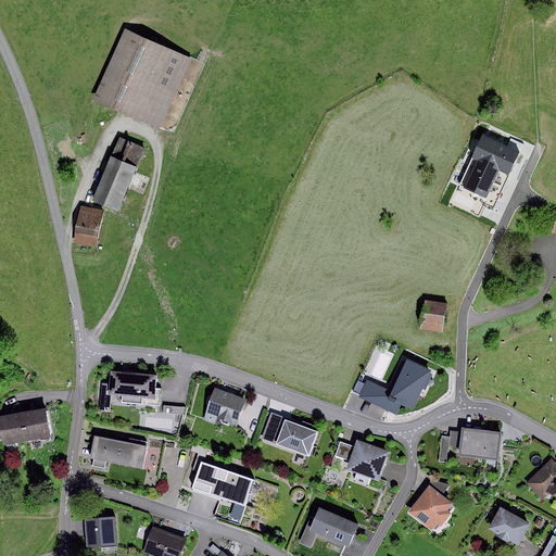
[(192,61),(122,29),(90,102),(161,133),(192,61)]
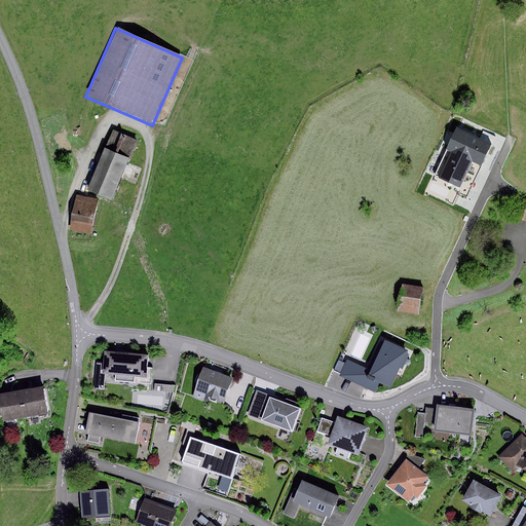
[(456,127),(446,149),(452,151),(440,178),(459,187),(472,160),(482,165),(492,144),(456,127)]
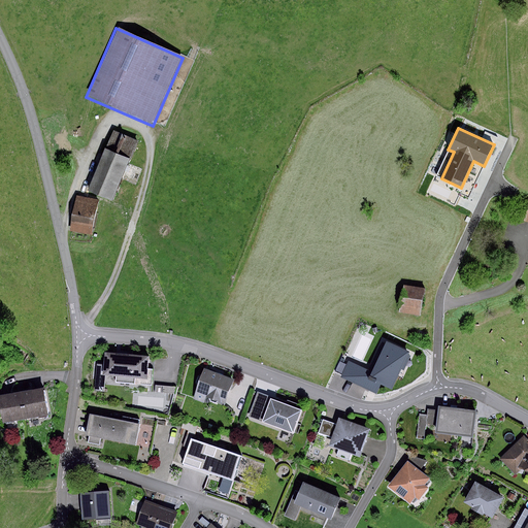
[(137,141),(113,131),(88,192),(111,202),(137,141)]
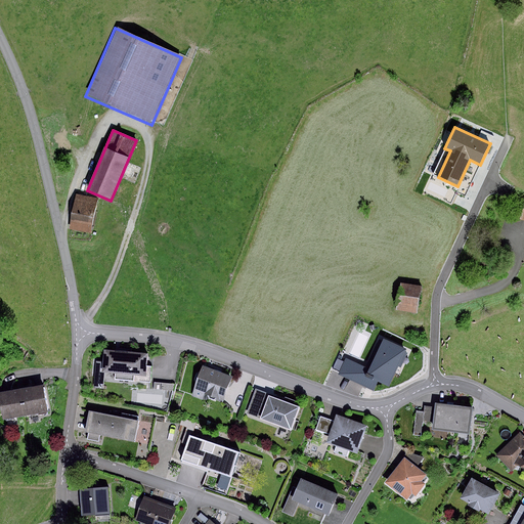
[(97,200),(77,195),(70,229),(90,234),(97,200)]
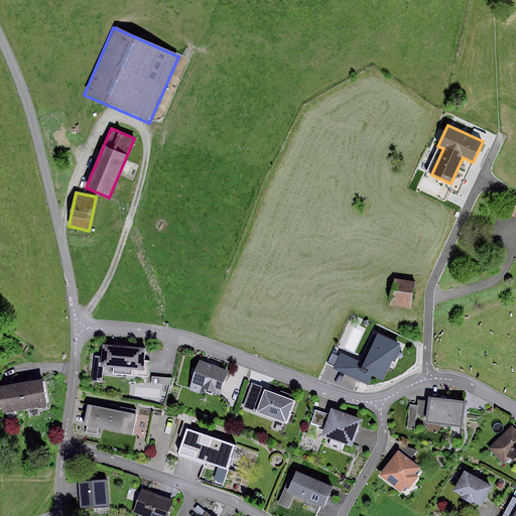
[(415,284),(395,280),(390,304),(410,308),(415,284)]
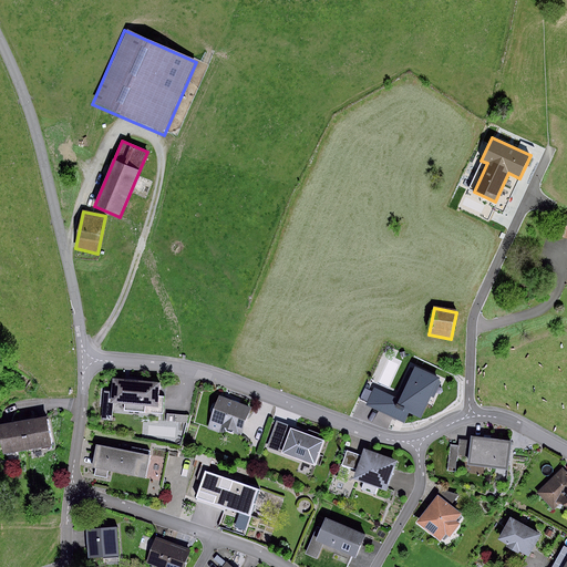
[(399,400),(374,388),(366,405),(404,423),(409,413),(420,419),(440,378),(414,367),(399,400)]
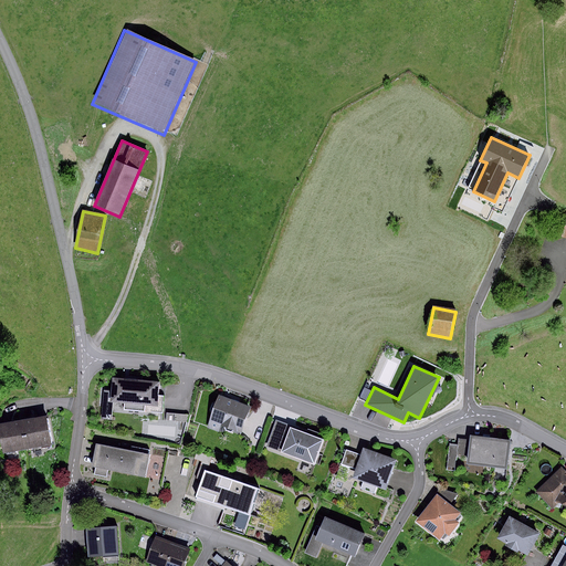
[(159,383),(113,378),(111,401),(125,402),(124,410),(163,413),(165,396),(158,396),(159,383)]
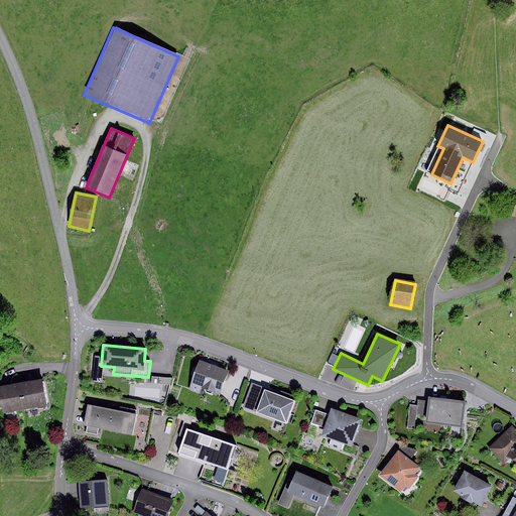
[(227,372),(198,361),(196,369),(192,369),(191,373),(192,376),(189,384),(204,390),(206,392),(210,394),(213,393),(219,395),(227,372)]
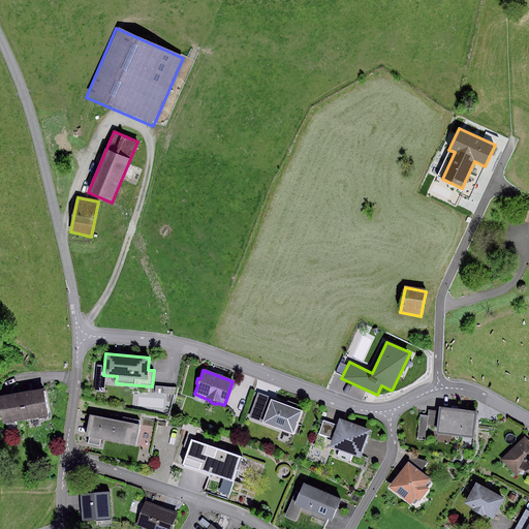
[(21,393),(25,419),(48,415),(42,389),(21,393)]
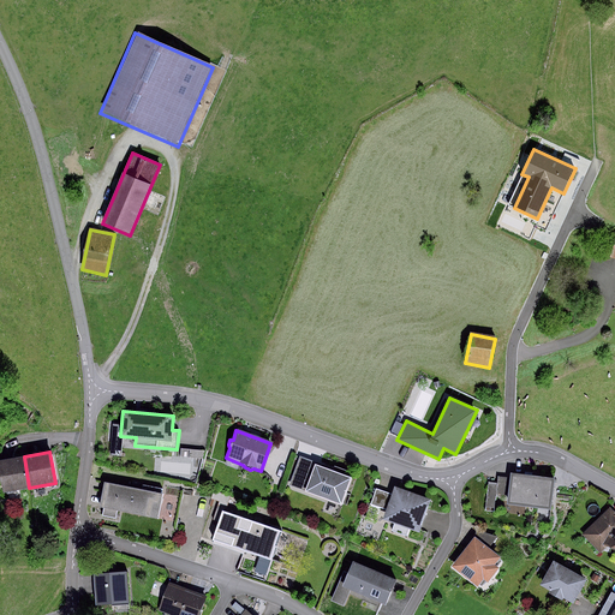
[(29,488),(24,457),(0,460),(0,472),(4,493),(29,488)]
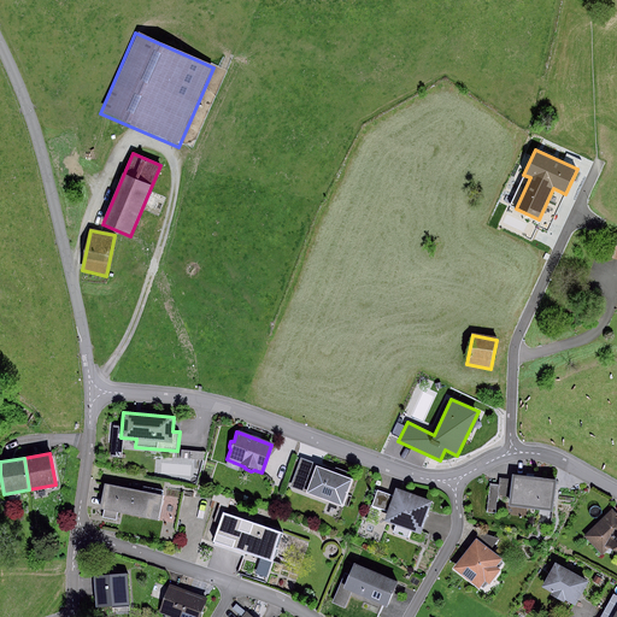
[(304,493),(315,465),(300,459),(289,487),(304,493)]
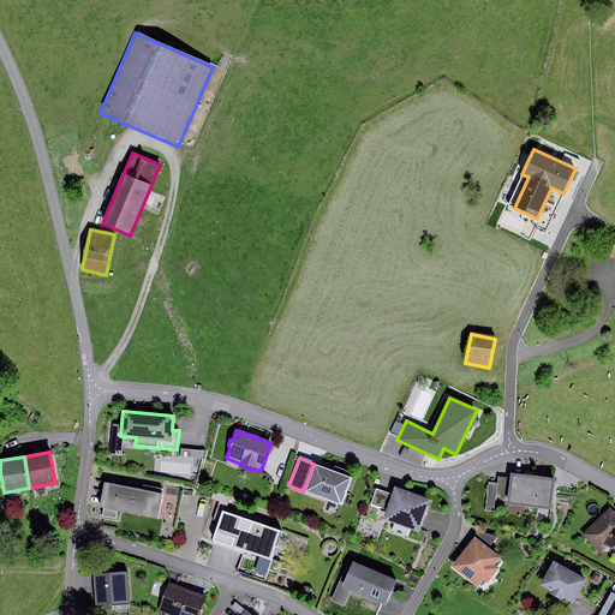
[(333,471),(314,464),(303,491),(341,506),(352,478),(344,476),(345,471),(334,466),(333,471)]
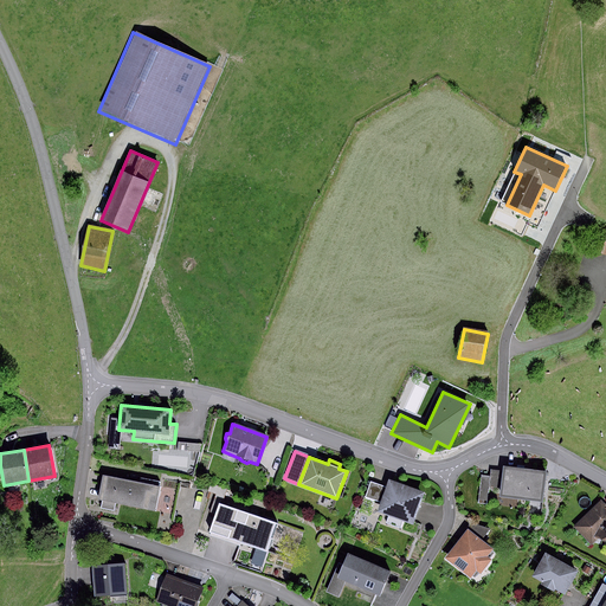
[(547,472),(503,466),(503,471),(501,488),(500,497),(542,503),(547,472)]
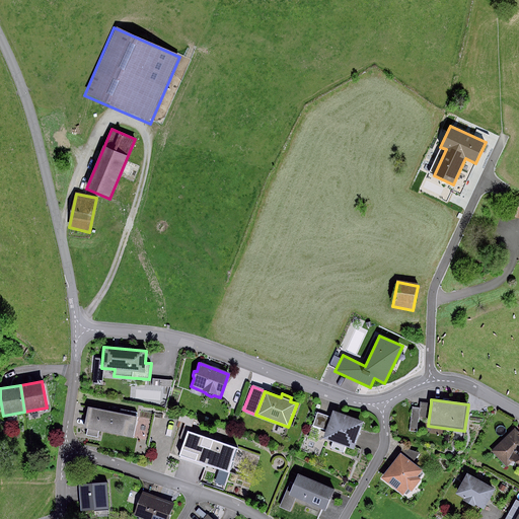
[(429,418),(431,403),(421,402),(420,409),(413,408),(410,429),(418,430),(419,417),(429,418)]
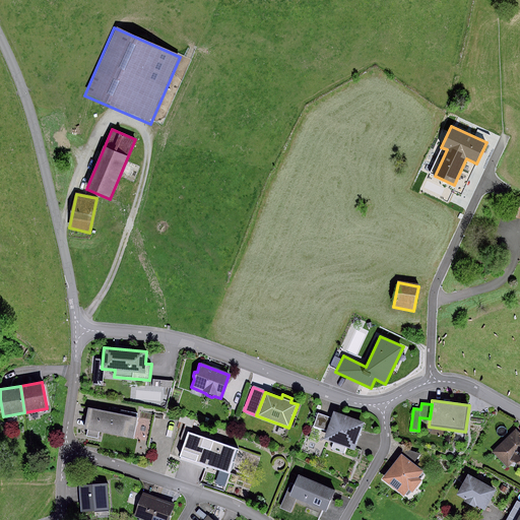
[(120,414),(87,407),(83,429),(87,429),(86,436),(98,438),(99,432),(131,439),(135,417),(136,414),(120,411),(120,414)]
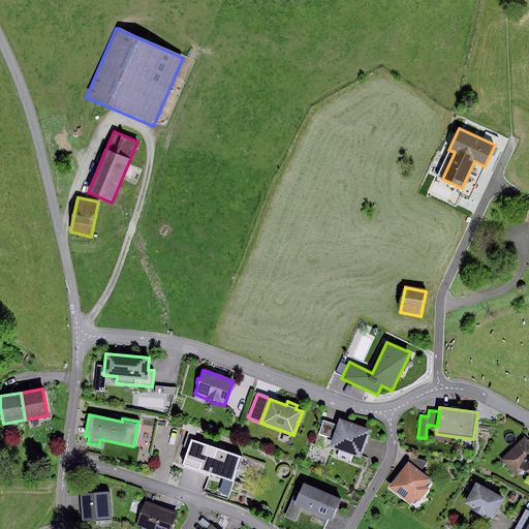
[(337,427),(323,422),(318,435),(331,439),(328,447),(360,459),(370,431),(340,421),(337,427)]
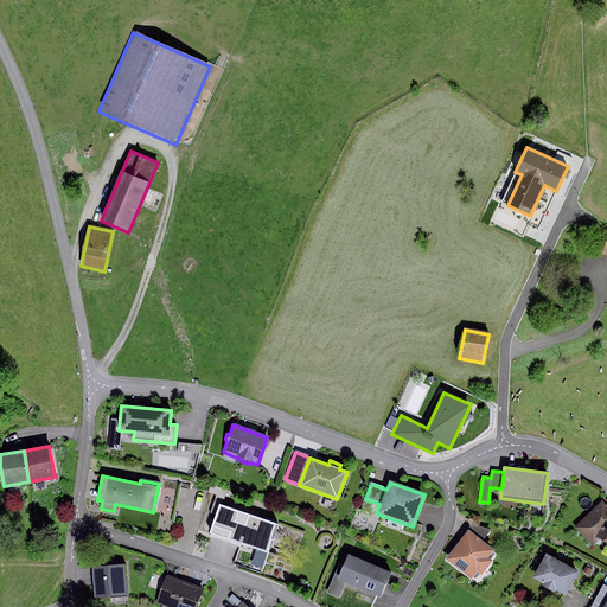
[(228,490),(211,485),(208,493),(216,496),(215,499),(223,502),(228,490)]
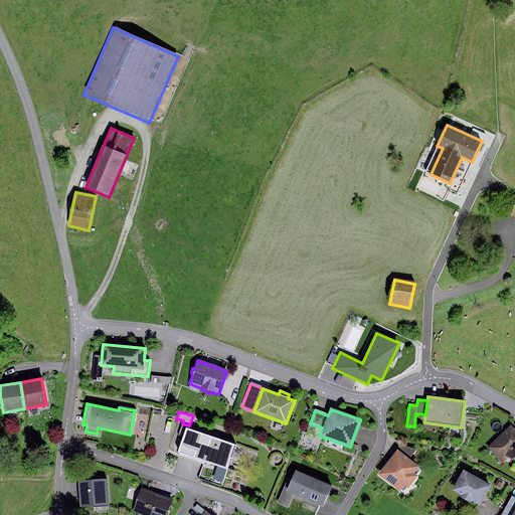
[(151,417),(134,413),(130,435),(147,439),(151,417)]
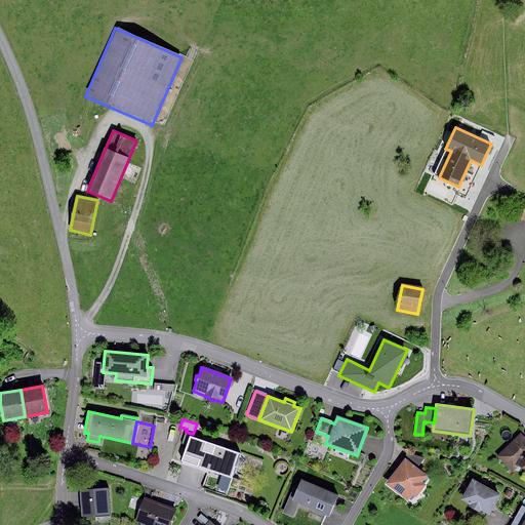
[(524,436),(521,435),(498,457),(513,473),(520,467),(524,468),(524,436)]
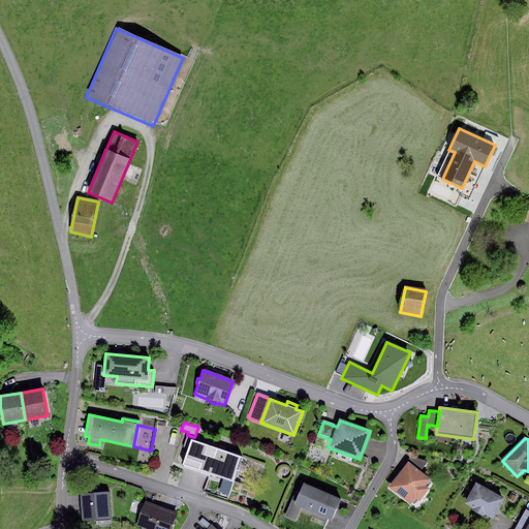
[(207,446),(190,440),(182,466),(232,483),(241,457),(217,449),(215,458),(205,455),(207,446)]
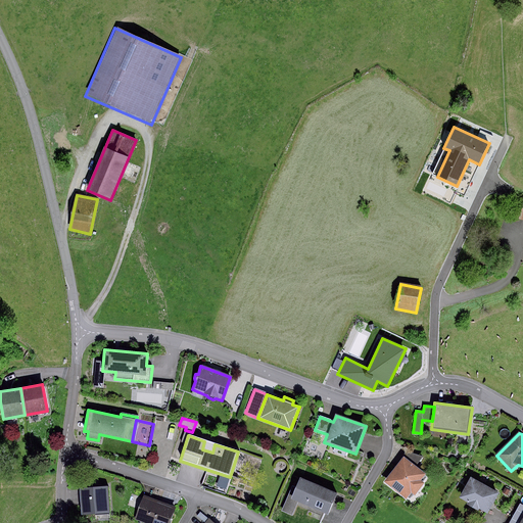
[(403,457),(416,466),(423,457),(408,452),(403,457)]
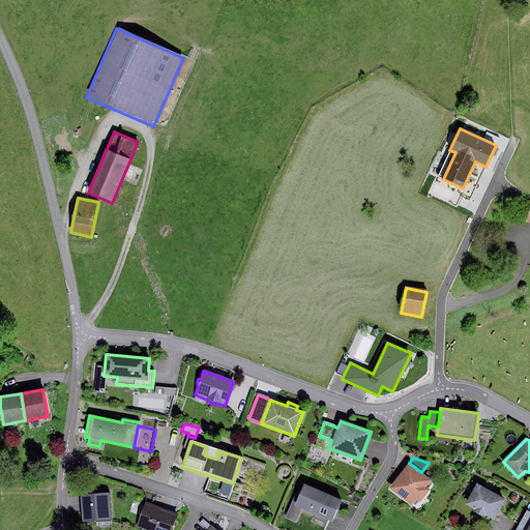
[(421,472),(409,463),(389,489),(411,506),(416,499),(420,502),(431,490),(427,487),(432,480),(421,472)]
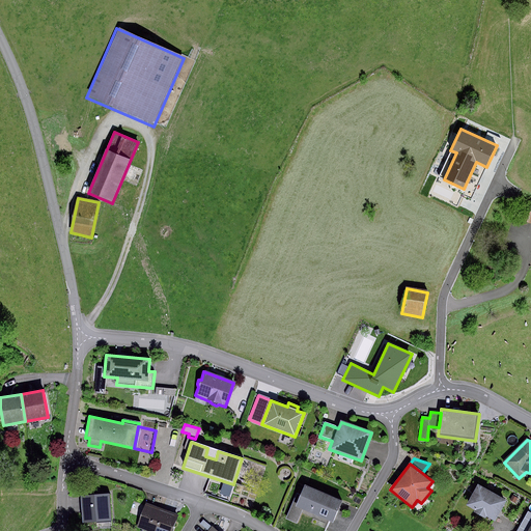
[(341,501),(304,484),(295,506),(303,510),(329,522),(331,523),(341,501)]
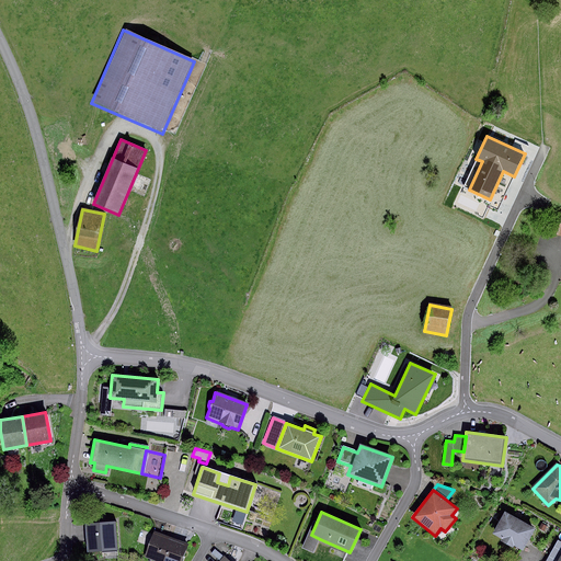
[(535,529),(505,512),(492,534),(502,539),(501,541),(513,548),(514,546),(523,550),(535,529)]
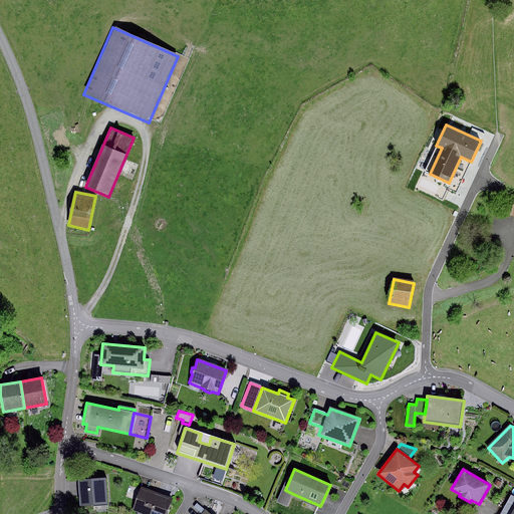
[(104,478),(78,480),(80,505),(107,503),(104,478)]
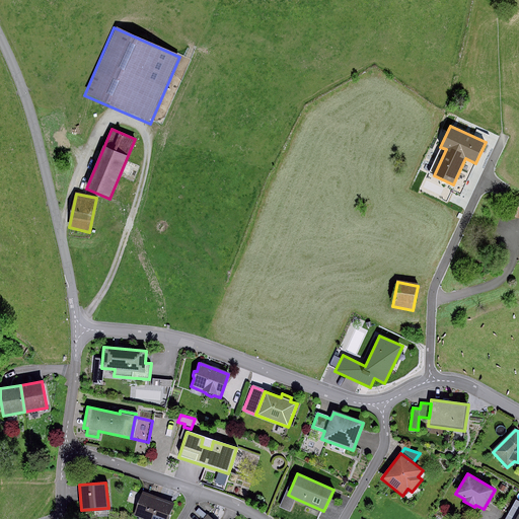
[(167,518),(173,505),(143,494),(134,516),(142,518),(167,518)]
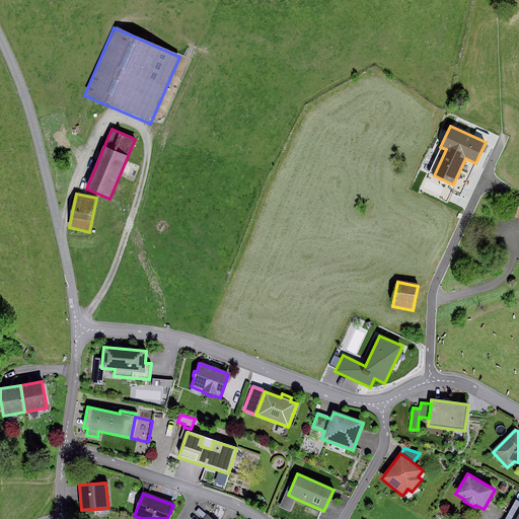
[(290,512),(296,499),(288,495),(285,494),(279,507),(290,512)]
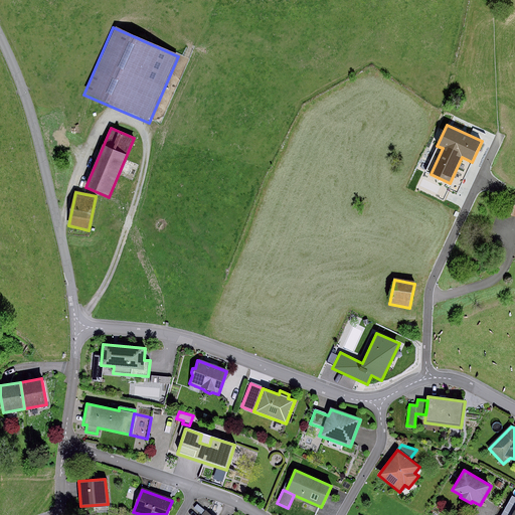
[(304,514),(315,514),(319,506),(294,495),(288,508),(304,514)]
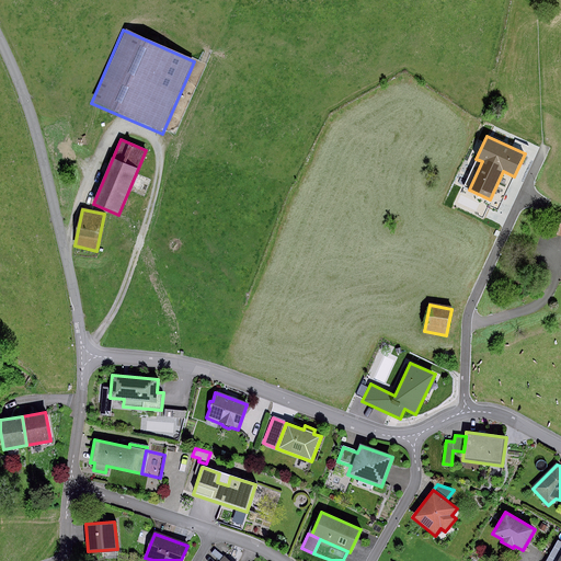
[(546,560),(558,560),(560,556),(560,541),(559,540),(546,560)]
